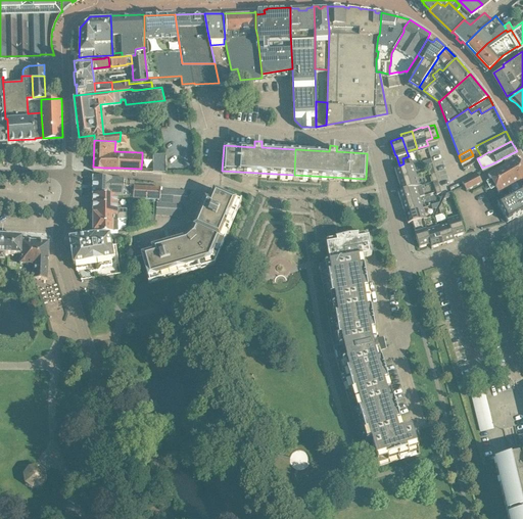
[(522,162),(516,151),(504,157),(506,161),(488,172),(490,175),(494,182),(498,190),(509,184),(519,178),(522,175),(522,162)]
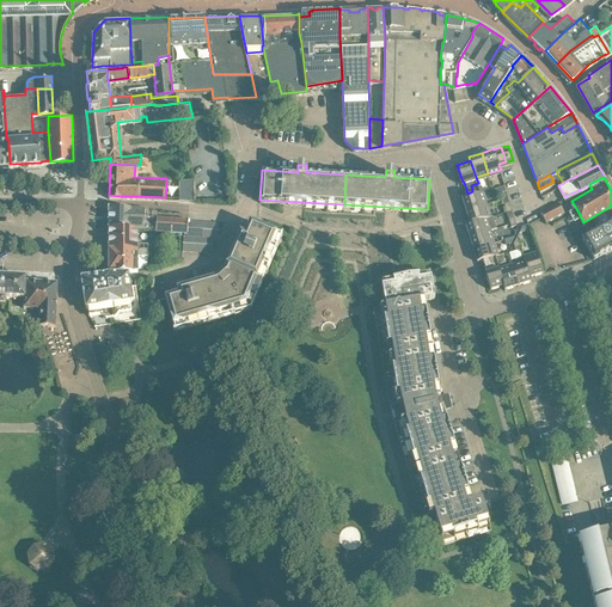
[(483,188),(479,189),(472,191),(467,194),(461,195),(466,208),(487,201),(483,188)]
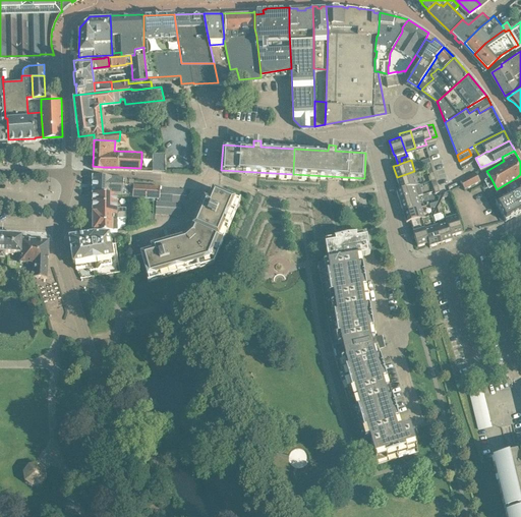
[(480,178),(475,170),(460,178),(465,187),(480,178)]
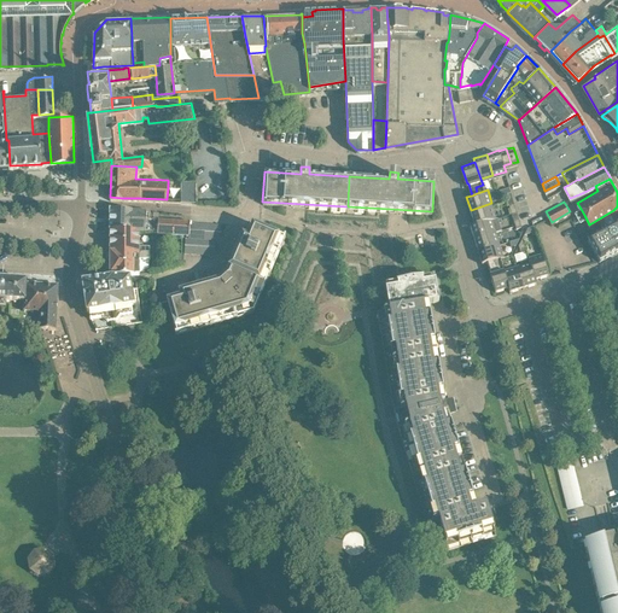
[(496,215),(491,203),(471,210),(474,222),(491,217),(496,215)]
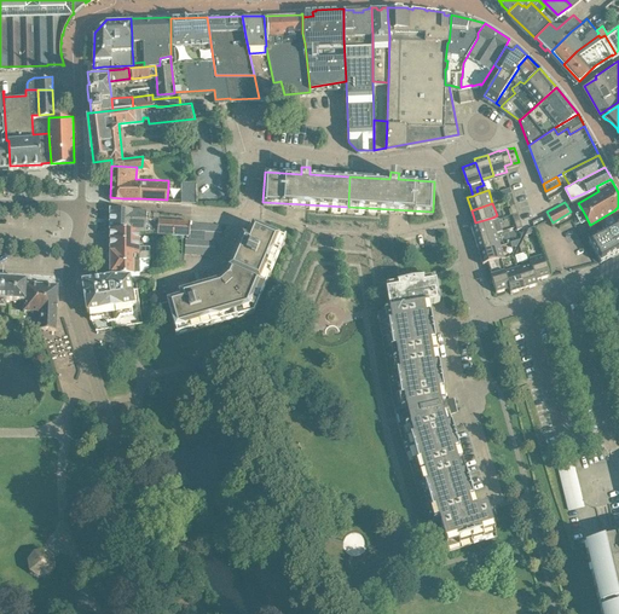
[(149,216),(150,208),(110,206),(110,227),(139,229),(139,230),(189,233),(190,220),(190,219),(149,216)]
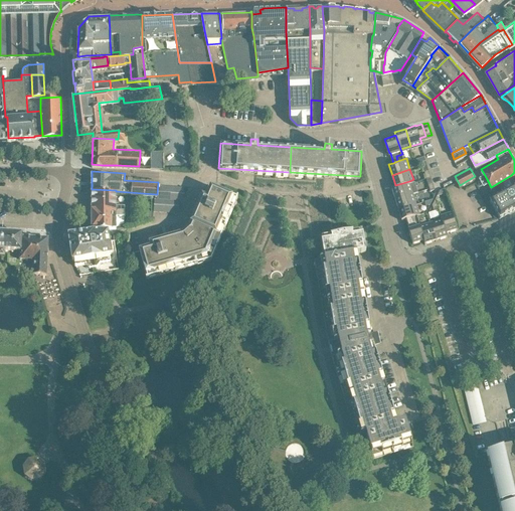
[(514,206),(514,182),(511,175),(501,181),(505,188),(489,197),(499,215),(514,206)]
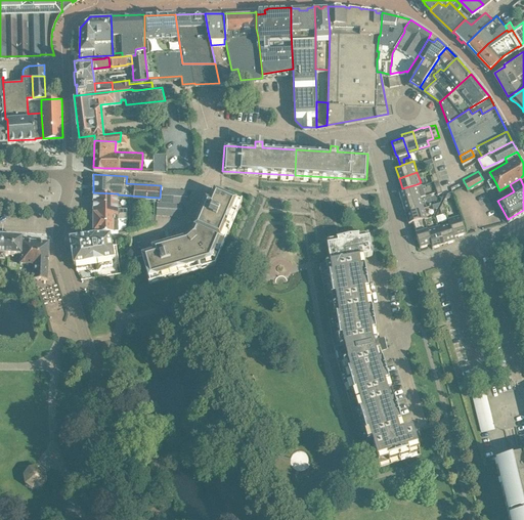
[(422,182),(421,182),(417,184),(402,188),(398,189),(402,200),(420,195),(425,192),(422,182)]
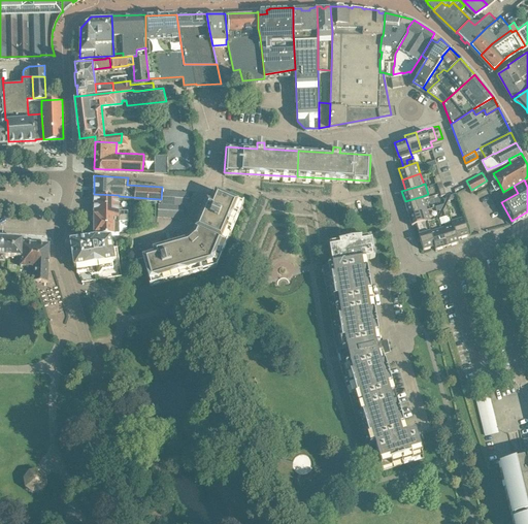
[(175,202),(176,189),(162,188),(161,199),(161,201),(165,201),(171,202),(175,202)]
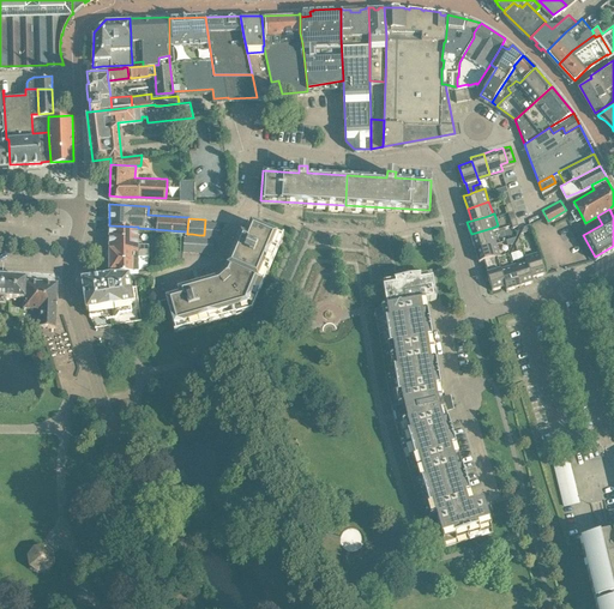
[(282,234),(260,224),(251,219),(245,233),(241,230),(224,269),(217,275),(178,287),(179,291),(166,295),(175,327),(174,329),(252,307),(283,233),(282,231),(282,234)]
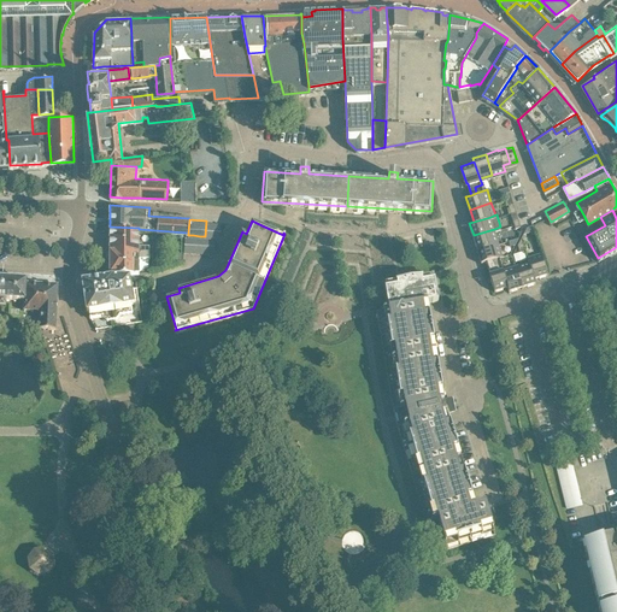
[(139,248),(139,229),(139,228),(110,227),(110,248),(139,248)]
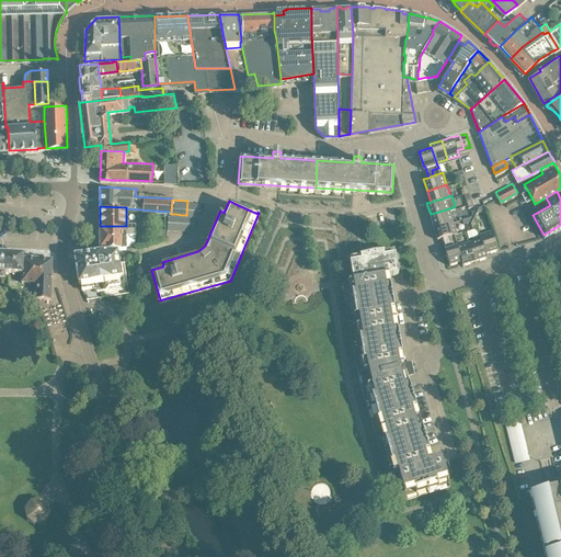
[(453,219),(449,208),(431,214),(434,226),(453,219)]
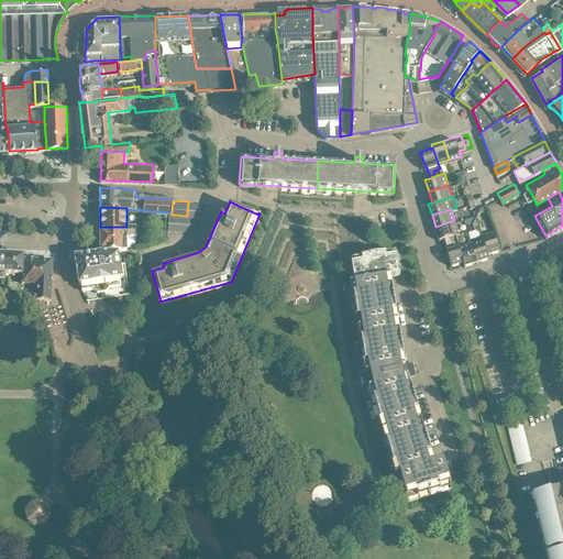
[(459,231),(454,220),(435,227),(439,238),(444,237),(449,234),(455,232),(459,231)]
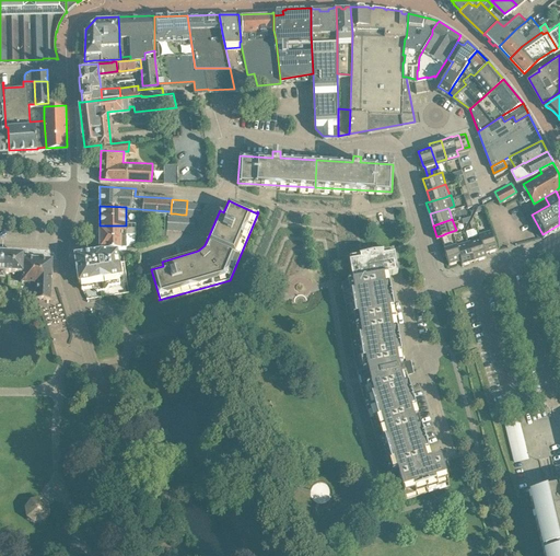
[(133,227),(126,226),(100,226),(100,246),(126,246),(126,232),(133,232),(133,227)]
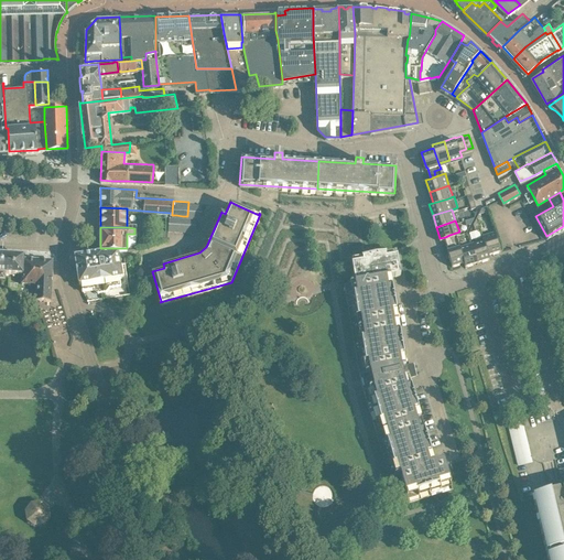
[(481,234),(483,237),(488,250),(488,252),(500,249),(495,229),(481,234)]
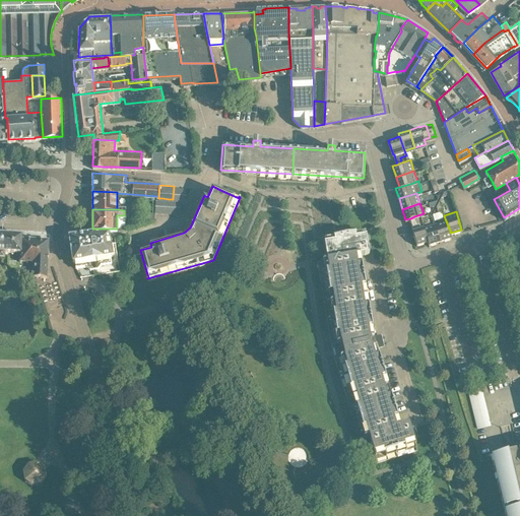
[(424,226),(421,219),(416,221),(414,216),(410,218),(413,229),(412,229),(416,244),(428,240),(424,226)]
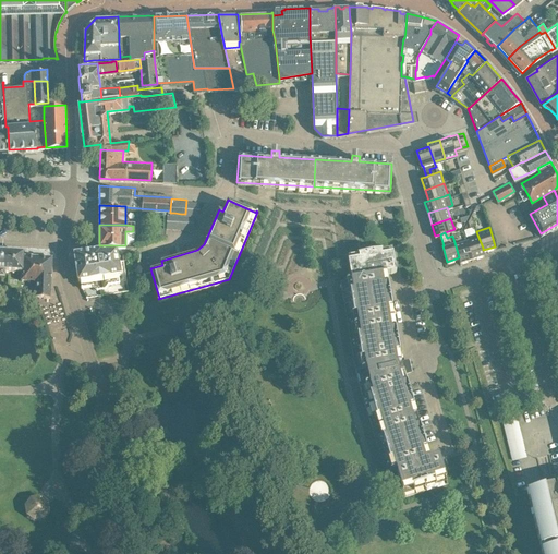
[(483,248),(477,235),(466,238),(472,257),(484,254),(483,250),(483,248)]
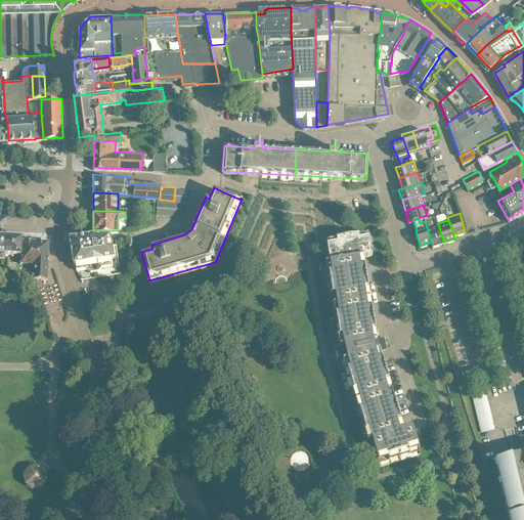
[(443,242),(438,223),(427,227),(431,242),(432,246),(443,242)]
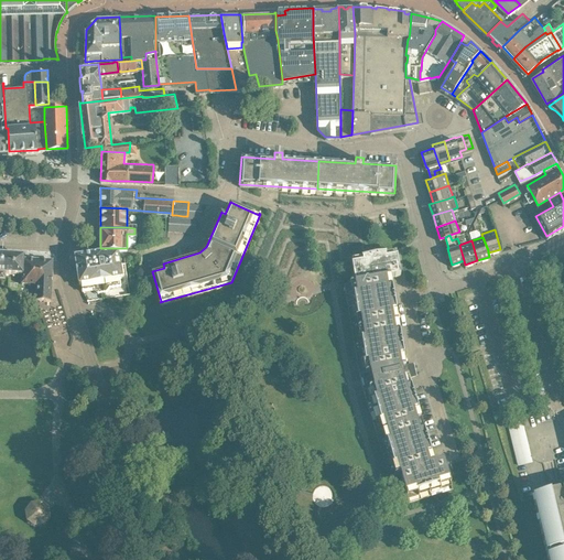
[(405,363),(403,352),(391,275),(400,272),(397,249),(351,257),(355,280),(344,281),(359,372),(362,387),(389,474),(400,471),(409,499),(453,486),(448,473),(444,458),(434,460),(408,374),(414,373),(412,362),(405,363)]
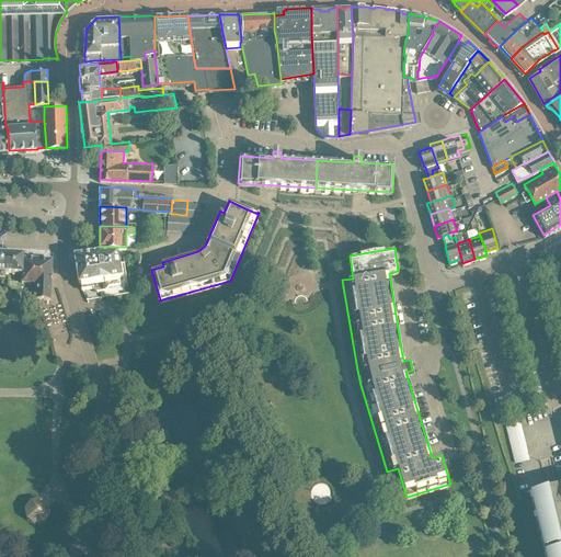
[(22,270),(23,254),(24,252),(0,250),(0,275),(6,275),(6,269),(9,269),(9,271),(12,271),(12,269),(16,270),(16,271),(19,271),(19,270),(22,270)]
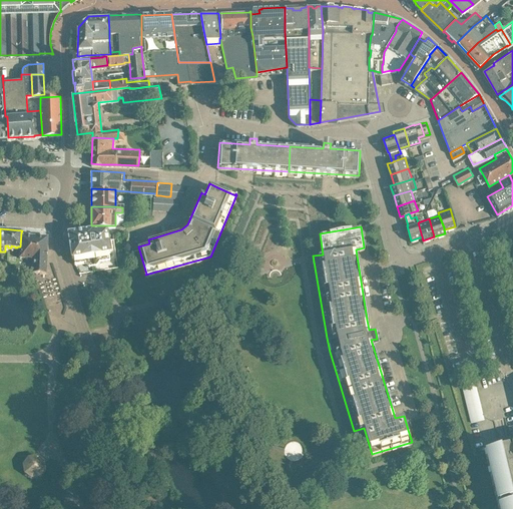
[(109,238),(107,228),(93,228),(68,231),(72,257),(74,256),(75,262),(85,261),(85,263),(89,265),(96,264),(99,260),(109,259),(108,250),(110,250),(109,238)]
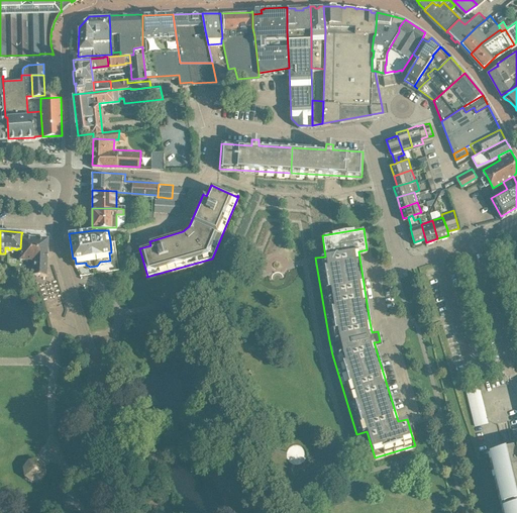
[(48,235),(21,234),(20,248),(20,257),(33,258),(32,273),(46,274),(48,235)]
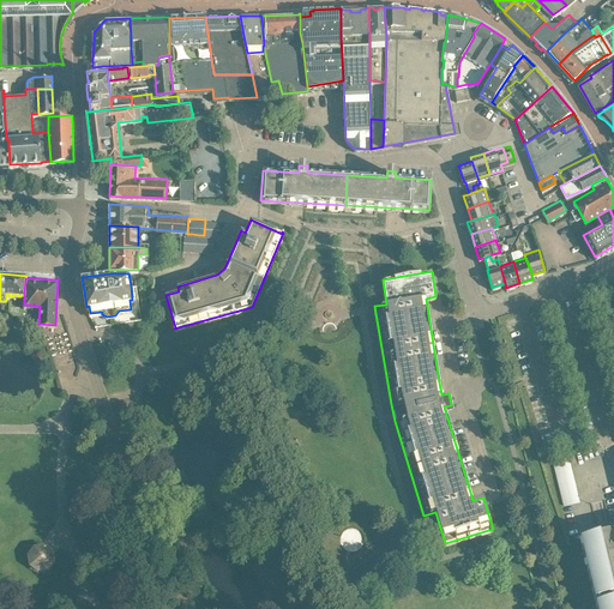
[(587,284),(571,289),(575,297),(589,293),(587,284)]
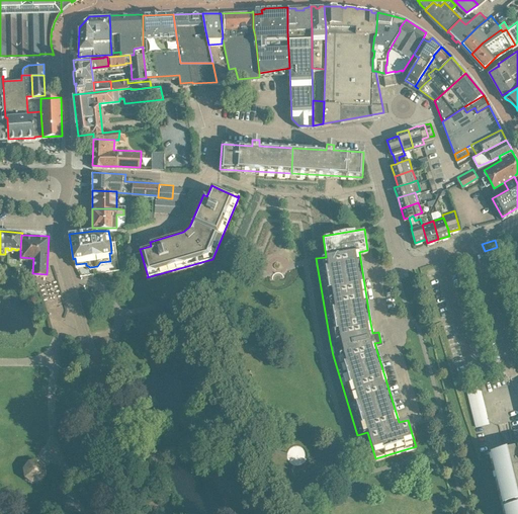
[(467,388),(471,406),(472,412),(476,424),(488,421),(485,409),(480,384),(467,388)]
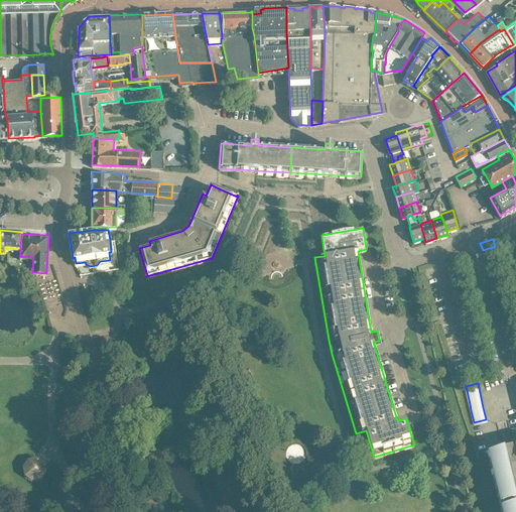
[(515,511),(515,449),(515,450),(512,451),(511,446),(488,452),(500,503),(501,502),(502,506),(501,506),(502,511),(515,511)]
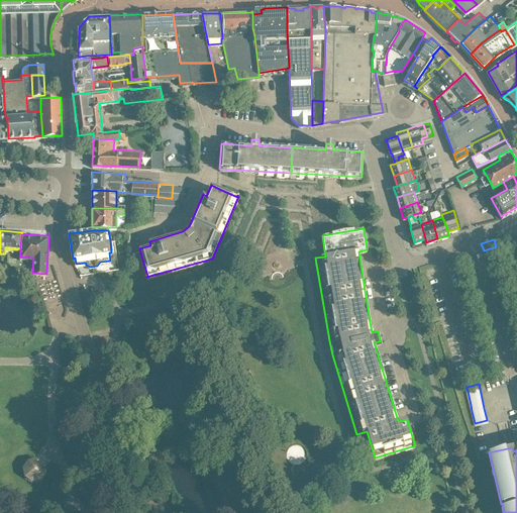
[(27,457),(21,465),(23,475),(30,480),(39,479),(45,471),(44,462),(36,455),(27,457)]
